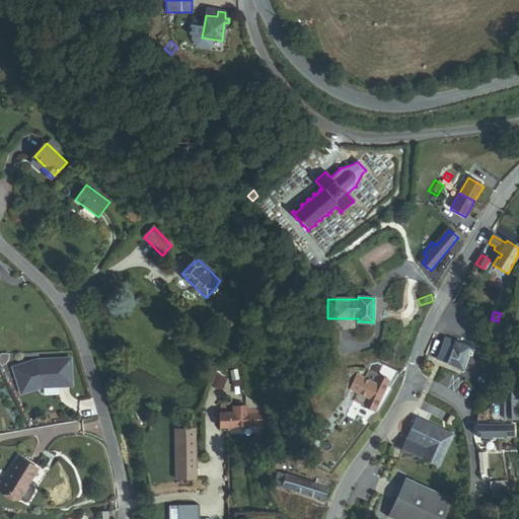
[(426,355),(461,369),(470,348),(434,334),(426,355)]
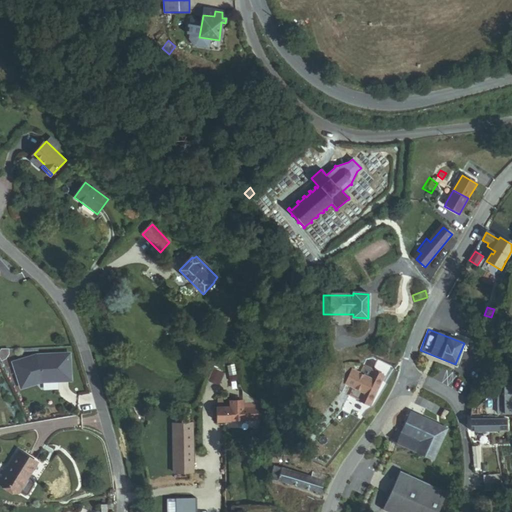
[(12,364),(21,389),(36,384),(35,382),(40,381),(40,383),(70,381),(68,355),(35,357),(12,364)]
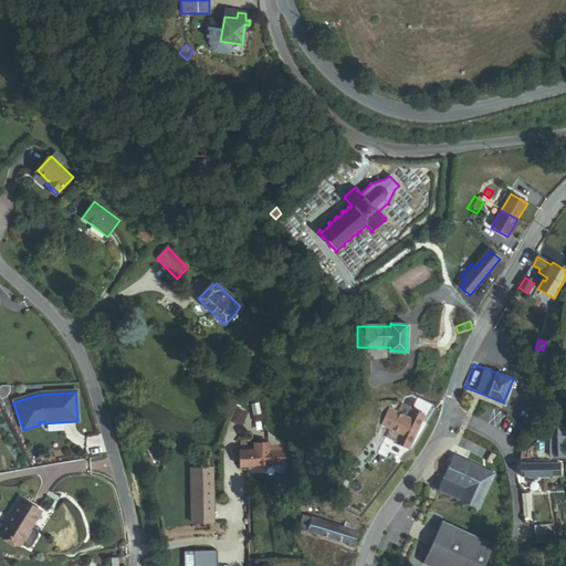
[(396,442),(408,448),(423,417),(411,410),(411,411),(406,409),(407,407),(400,404),(394,417),(405,423),(396,442)]
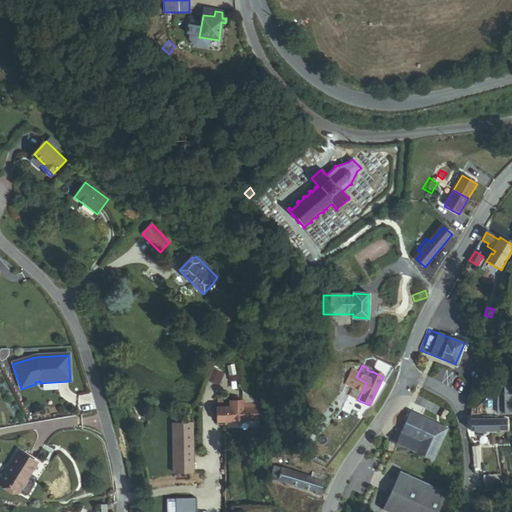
[(211,381),(221,386),(226,374),(216,370),(211,381)]
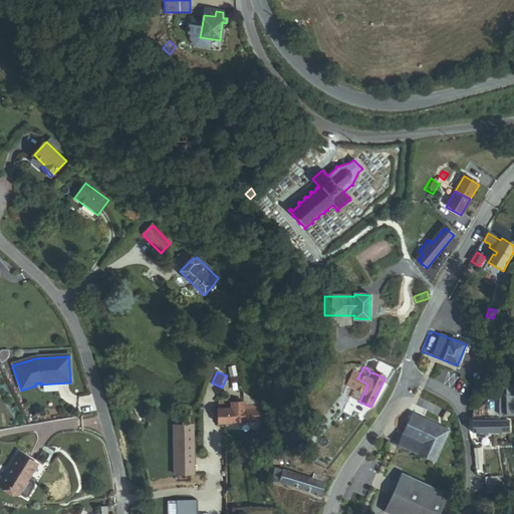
[(513,380),(511,380),(506,387),(506,394),(499,394),(500,413),(504,414),(513,414),(513,380)]
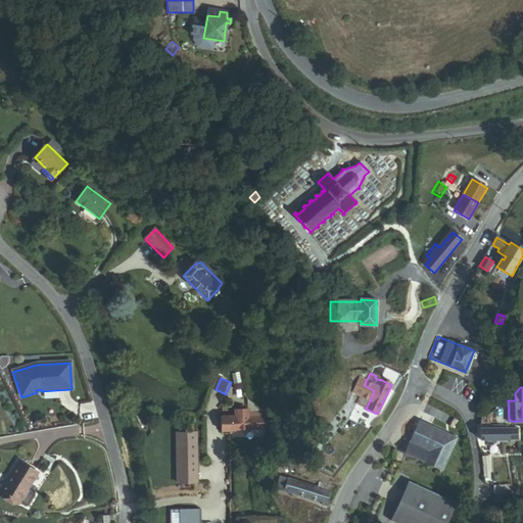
[(269,429),(269,417),(249,418),(249,414),(249,411),(236,411),(236,409),(224,409),(224,417),(223,417),(222,417),(222,431),(230,431),(236,431),(236,430),(269,429)]
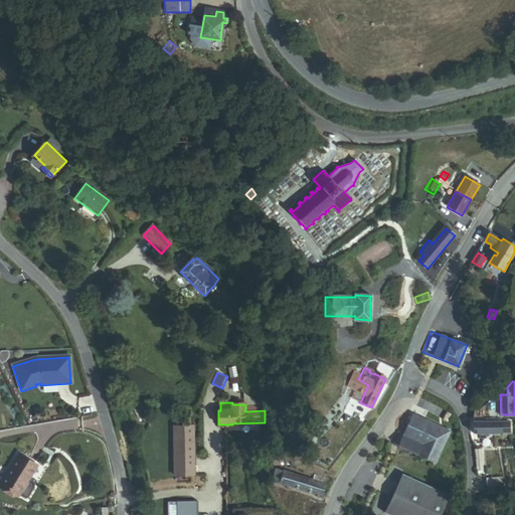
[(450,417),(451,414),(447,412),(442,420),(446,422),(449,417),(450,417)]
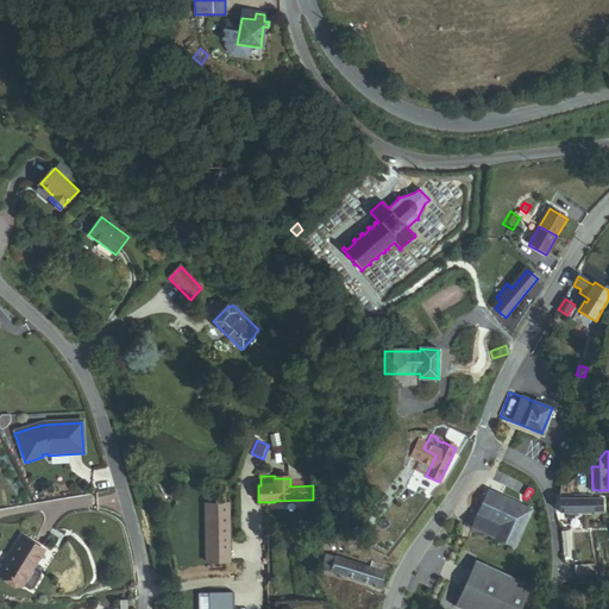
[(471,527),(515,547),(532,510),(488,490),(471,527)]
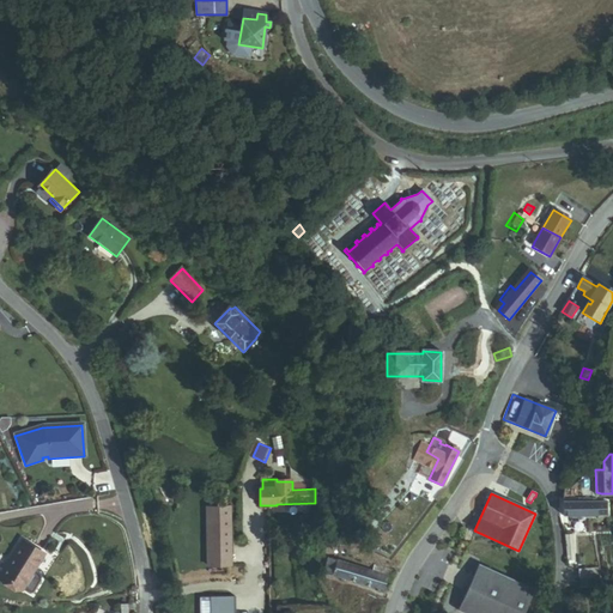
[(604,514),(607,514),(608,501),(564,498),(563,513),(599,514),(604,514)]
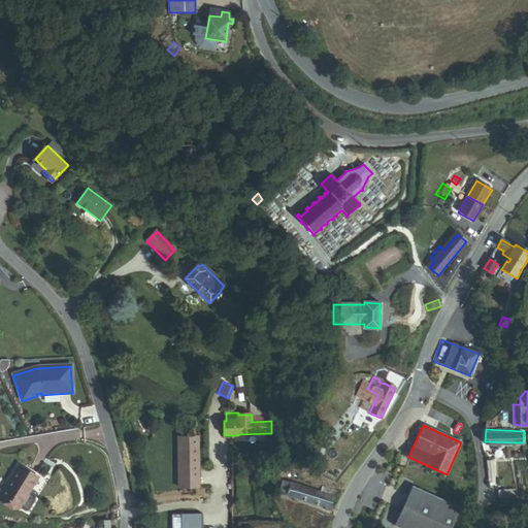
[(194,464),(198,464),(198,436),(178,436),(177,486),(184,486),(184,480),(187,480),(187,476),(194,477),(194,464)]
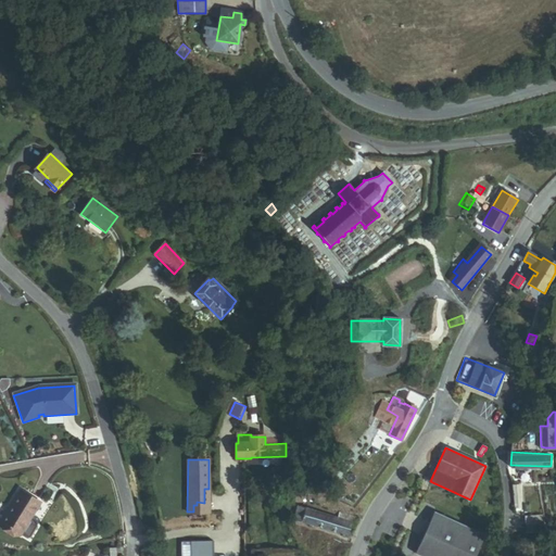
[(310,477),(298,474),(295,484),(306,488),(310,477)]
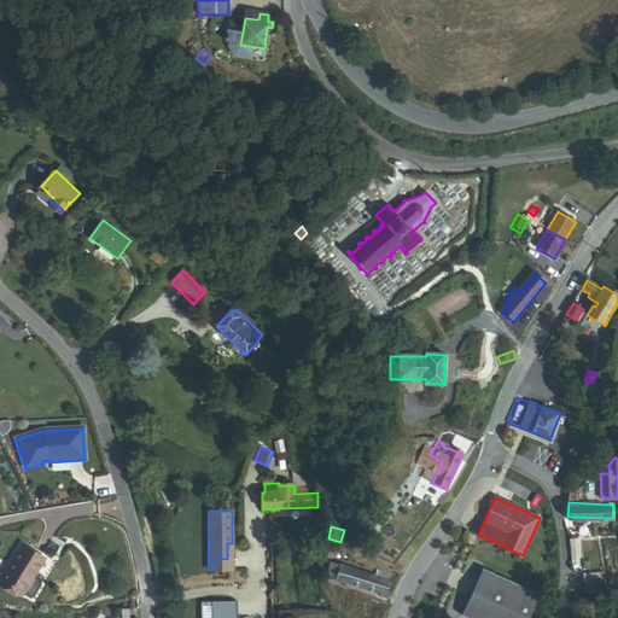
[(215,561),(215,569),(231,569),(232,543),(227,543),(227,559),(219,558),(219,561),(215,561)]
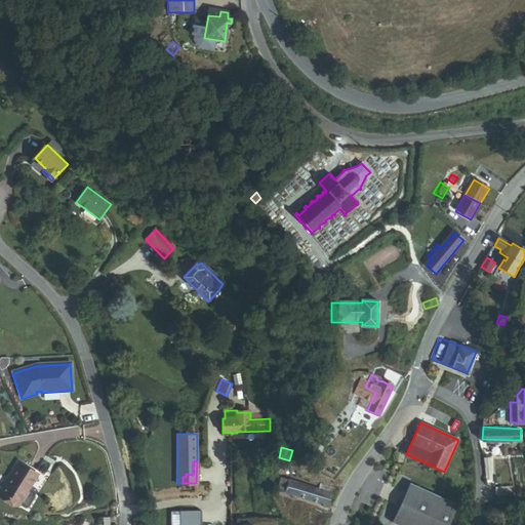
[(324,468),(327,471),(332,465),(329,461),(324,468)]
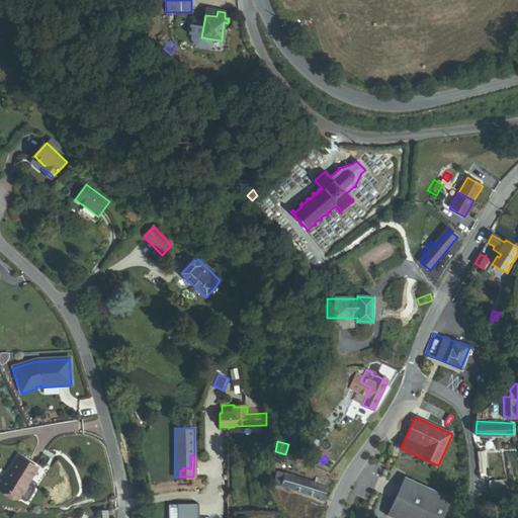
[(1,487),(20,499),(25,503),(28,502),(34,494),(33,491),(28,487),(32,480),(38,469),(21,458),(1,487)]
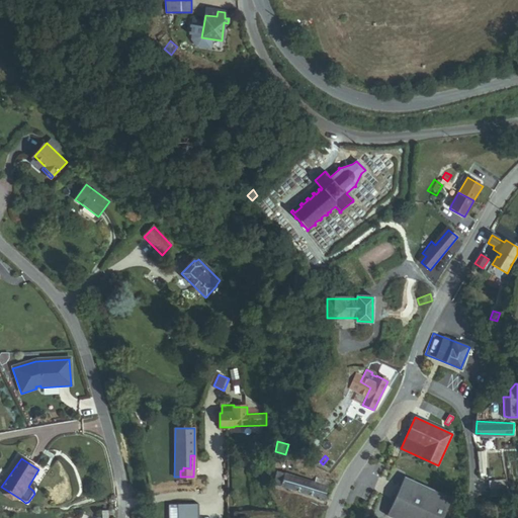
[(317,478),(315,483),(277,471),(273,485),(288,489),(291,490),(328,501),(334,483),(317,478)]
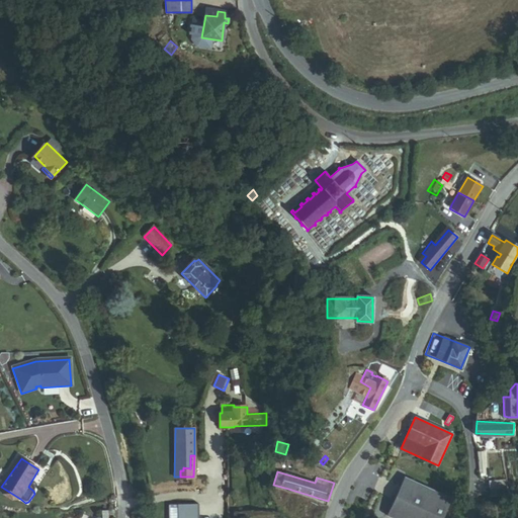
[(386,515),(392,517),(442,517),(451,500),(404,479),(386,515)]
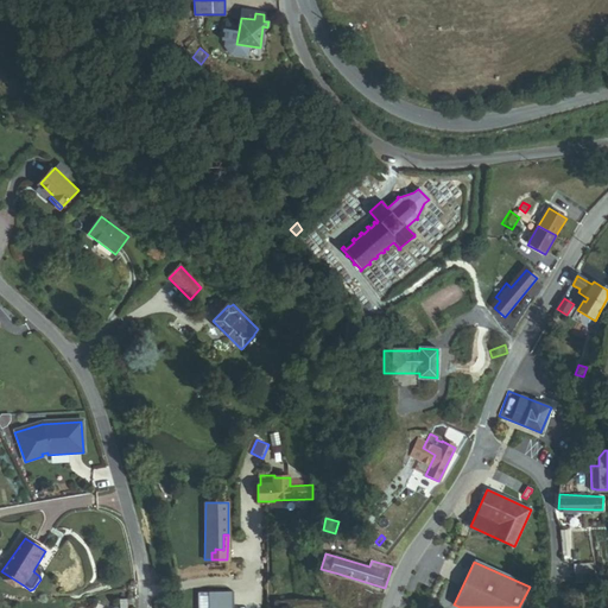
[(591,571),(594,571),(594,562),(575,563),(575,572),(591,571)]
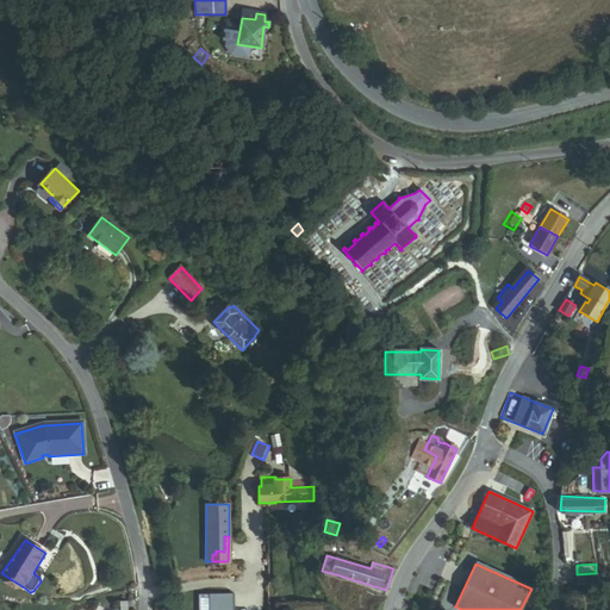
[(24,587),(1,573),(0,576),(23,590),(24,587)]
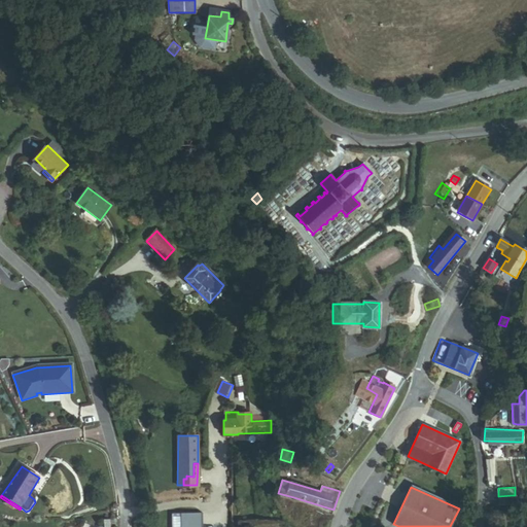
[(499,504),(513,503),(513,495),(498,496),(499,504)]
